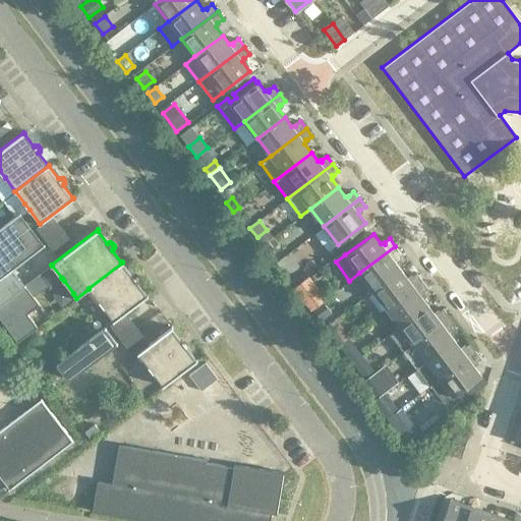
[(273,237),(263,245),(270,254),(280,247),(273,237)]
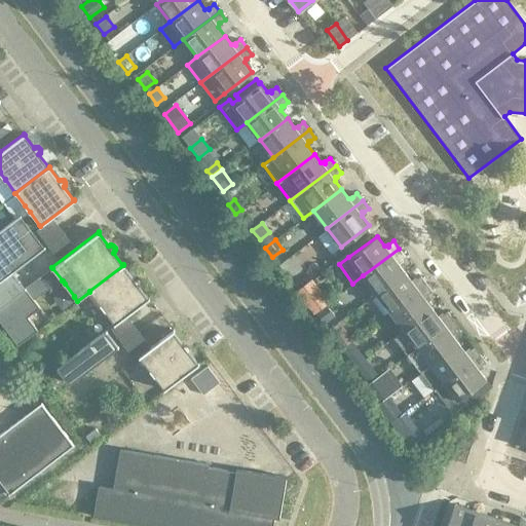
[(405,256),(399,249),(363,275),(376,294),(404,272),(398,263),(398,259),(400,260),(405,256)]
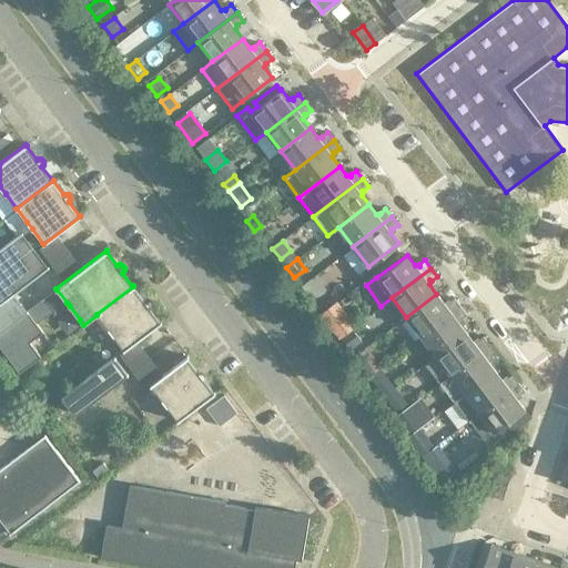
[(0,303),(13,294),(12,293),(0,276),(0,303)]
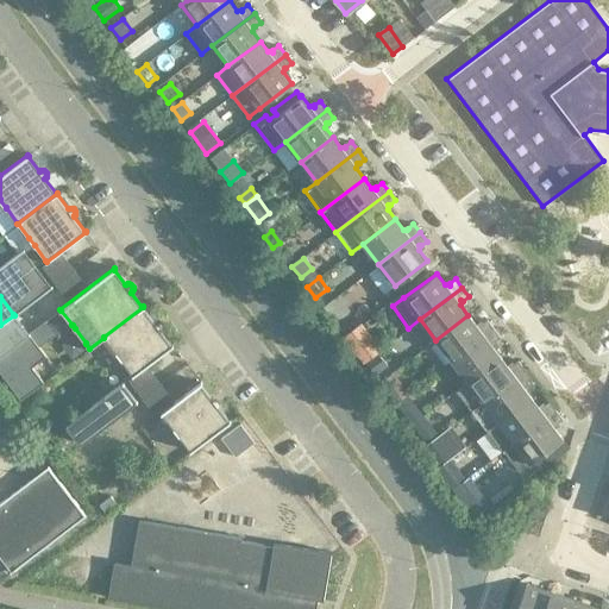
[(144,307),(143,307),(104,337),(104,338),(105,337),(115,352),(120,359),(121,359),(132,374),(131,375),(132,376),(173,345),(171,344),(171,345),(159,330),(161,330),(161,328),(162,327),(162,326),(162,325),(161,324),(159,322),(157,321),(156,321),(154,322),(143,308),(144,307)]
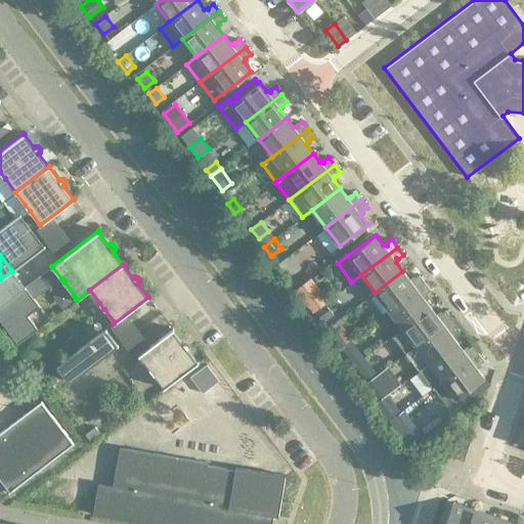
[(13,272),(12,271),(0,279),(0,306),(26,288),(25,287),(24,287),(12,272),(13,272)]
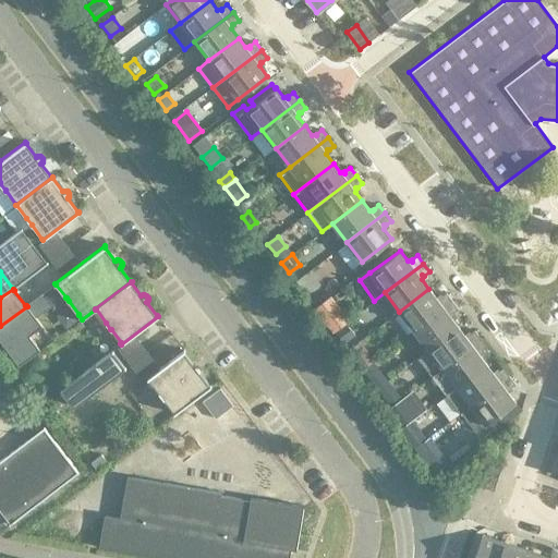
[(436,298),(428,289),(399,312),(413,330),(451,301),(446,293),(440,296),(440,299),(436,298)]
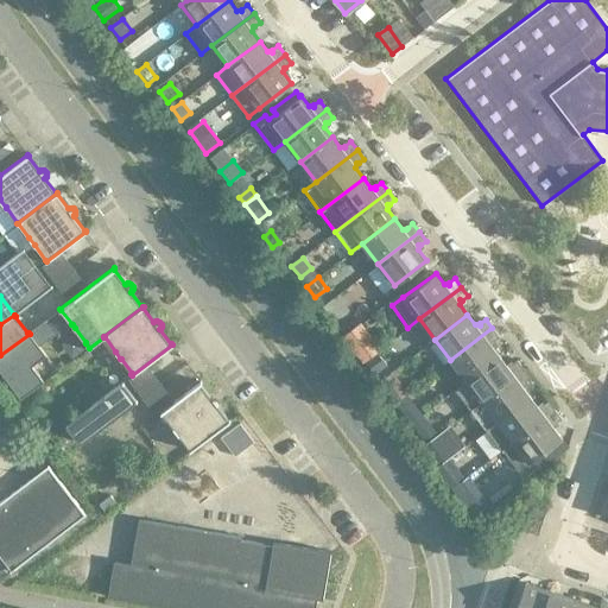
[(45,322),(30,334),(40,348),(56,336),(45,322)]
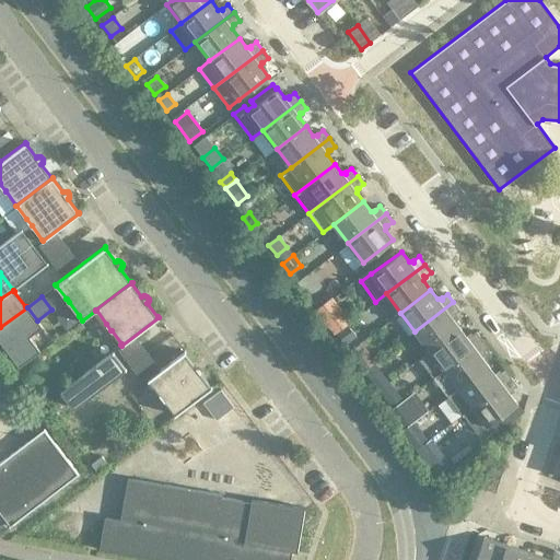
[(337,298),(323,308),(338,327),(352,317),(337,298)]
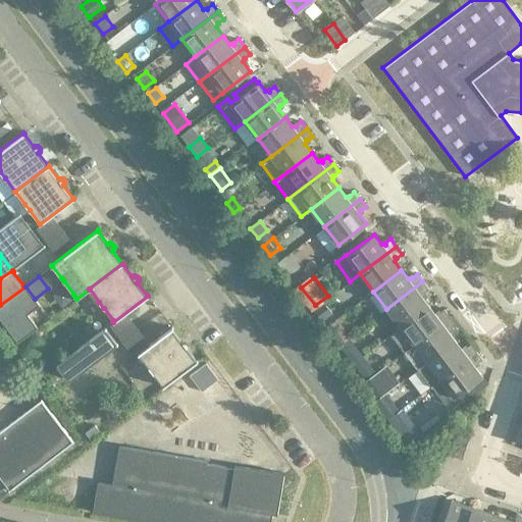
[(428,289),(422,281),(386,309),(400,326),(428,305),(421,297),(421,293),(423,293),(428,289)]
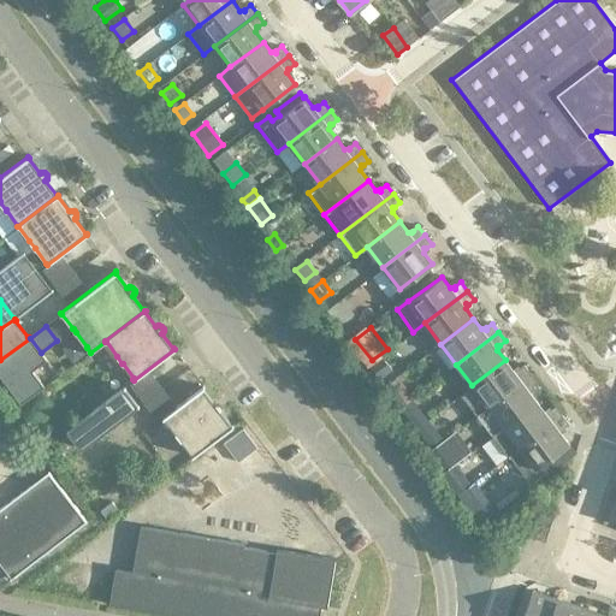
[(30,338),(0,360),(0,378),(12,394),(21,404),(31,397),(43,388),(30,369),(46,359),(41,353),(30,338)]
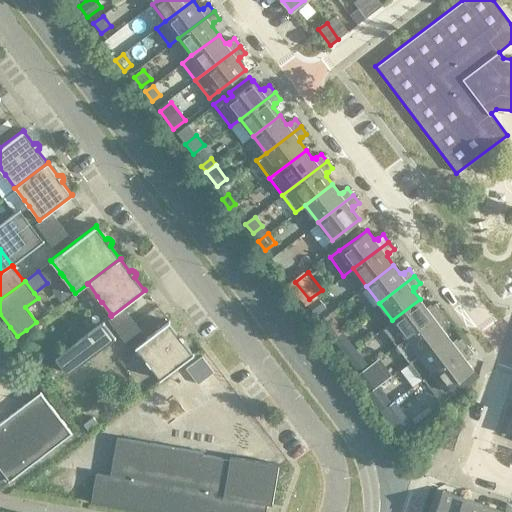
[(317,296),(307,304),(315,314),(325,306),(317,296)]
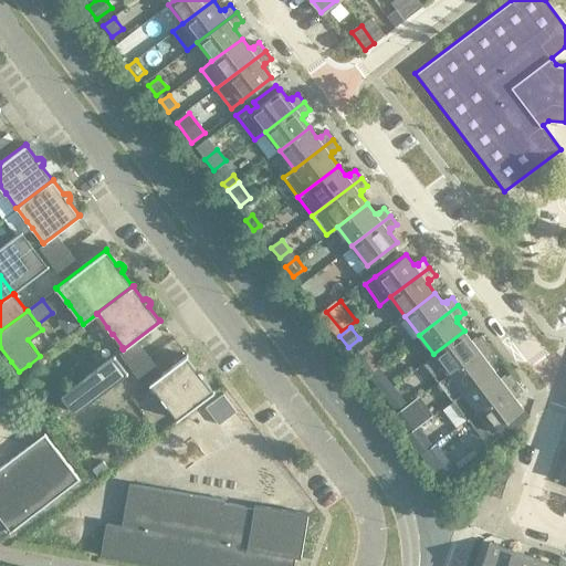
[(471,341),(464,331),(433,354),(423,362),(438,380),(488,343),(481,335),(475,339),(475,342),(471,341)]
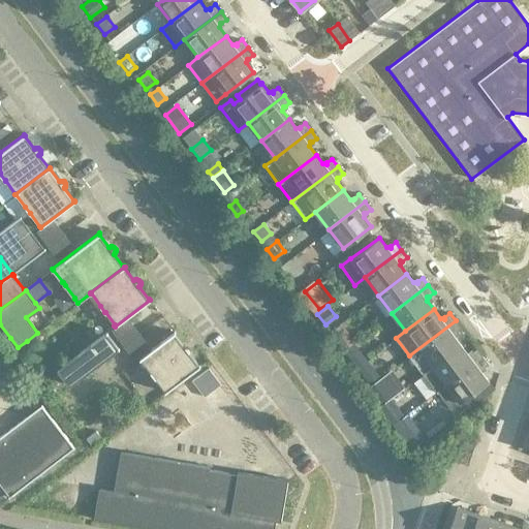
[(461,329),(456,320),(409,355),(423,374),(461,345),(454,336),(455,332),(456,332),(461,329)]
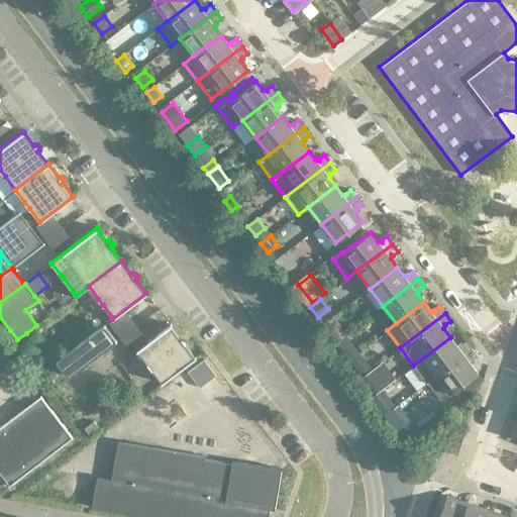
[(332,317),(322,324),(329,333),(339,326),(332,317)]
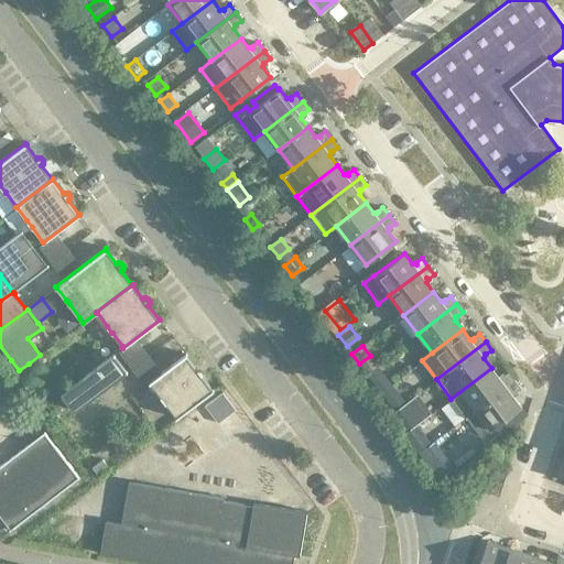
[(116,353),(63,392),(64,393),(75,408),(75,409),(76,410),(129,370),(128,369),(127,369),(116,355),(116,354),(116,353)]
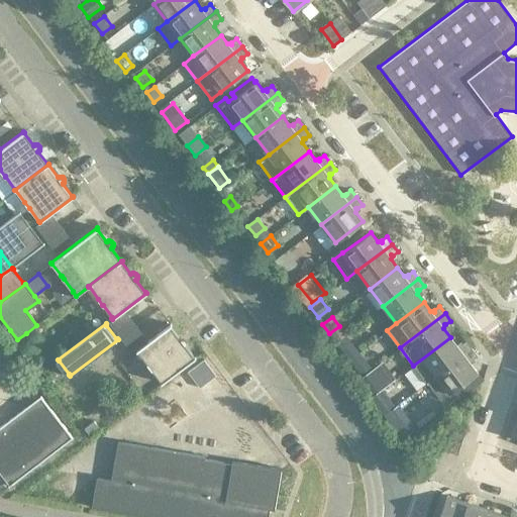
[(161,382),(162,383),(195,357),(194,356),(185,344),(186,343),(186,342),(186,341),(186,340),(186,339),(185,338),(184,337),(183,337),(181,337),(180,338),(170,325),(171,325),(170,324),(136,350),(136,351),(137,350),(146,363),(146,364),(151,370),(161,382)]
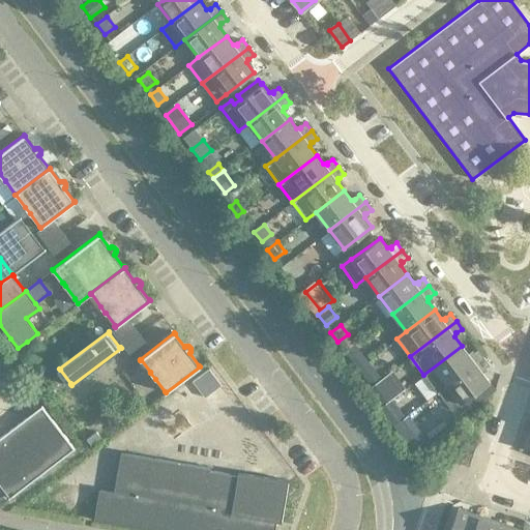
[(34,351),(27,342),(18,348),(25,357),(34,351)]
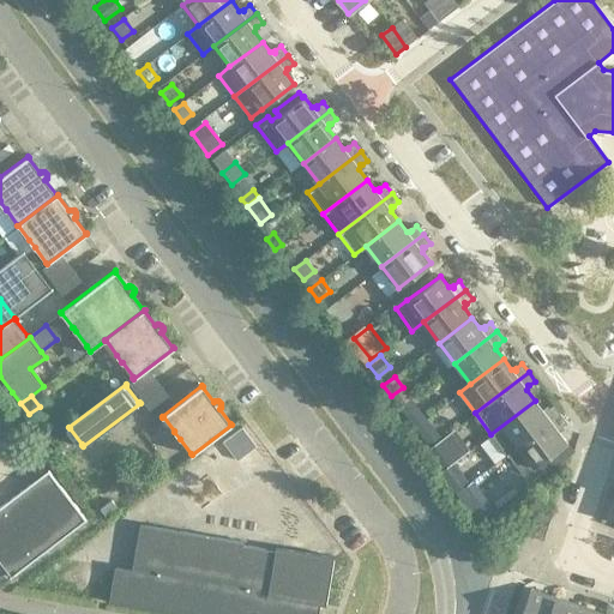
[(542,410),(535,401),(491,434),(506,455),(560,414),(553,405),(547,409),(547,411),(542,410)]
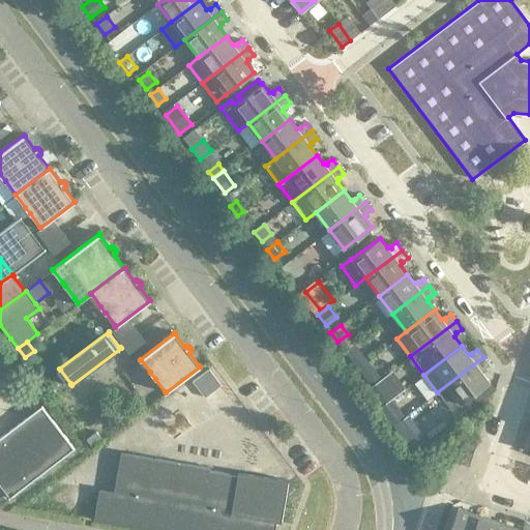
[(360,351),(351,359),(357,367),(367,360),(360,351)]
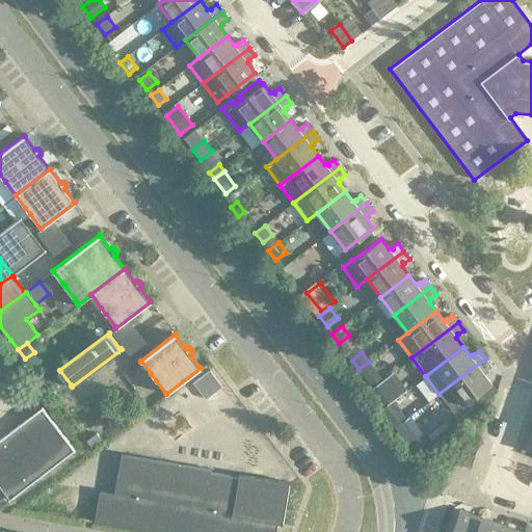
[(17,365),(9,355),(0,362),(7,372),(17,365)]
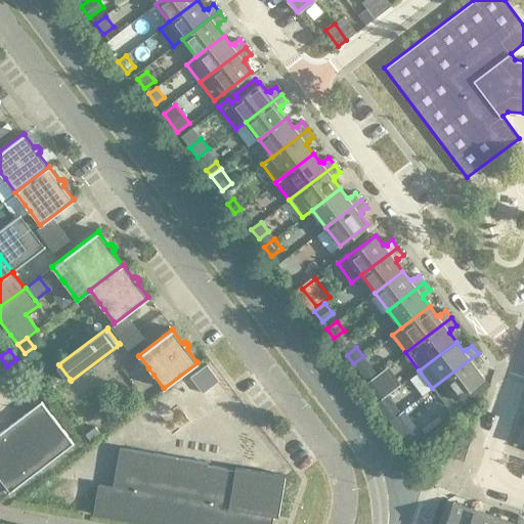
[(483,360),(478,353),(432,388),(445,406),(455,399),(483,378),(476,367),(477,364),(478,364),(483,360)]
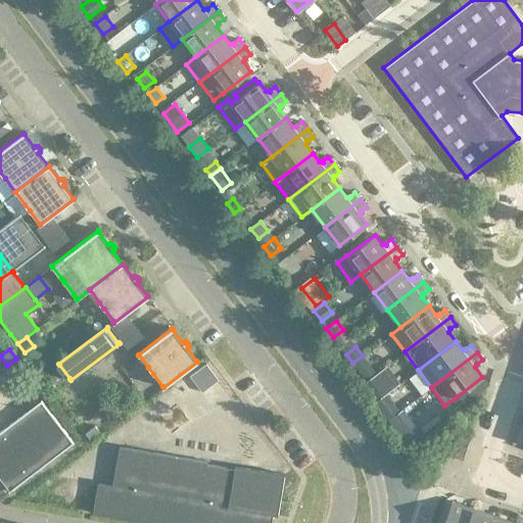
[(24,368),(16,359),(7,366),(14,375),(24,368)]
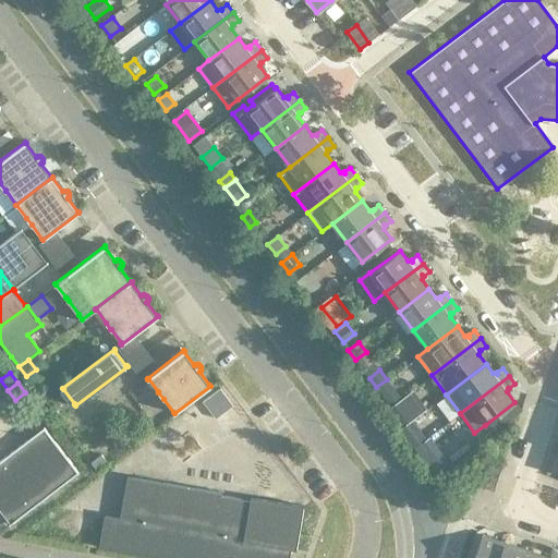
[(393,389),(384,397),(390,407),(401,398),(393,389)]
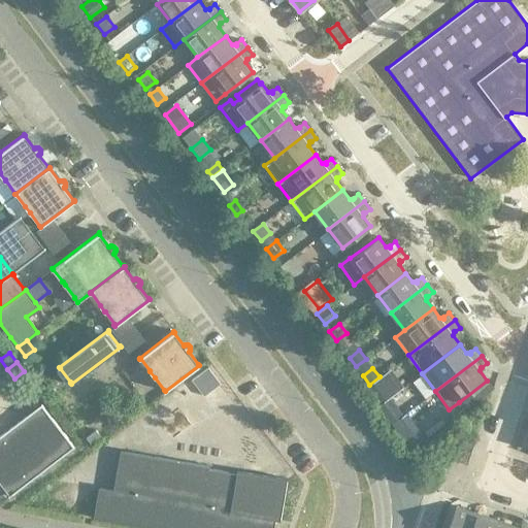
[(188,388),(200,404),(217,392),(204,375),(188,388)]
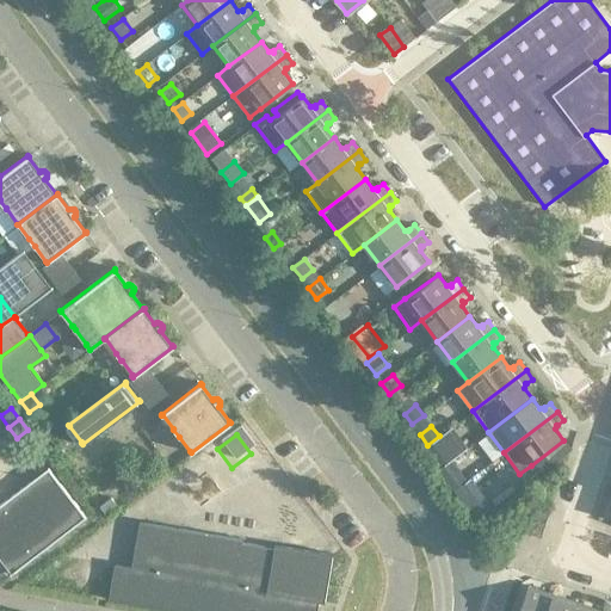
[(48,468),(0,504),(0,557),(11,572),(10,573),(11,574),(86,517),(48,468)]
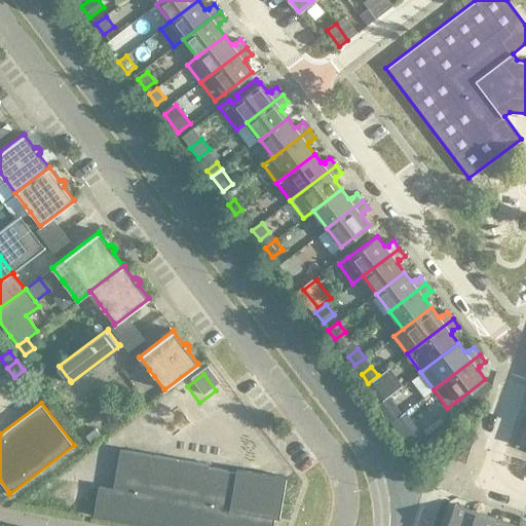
[(393,405),(383,412),(390,421),(401,414),(393,405)]
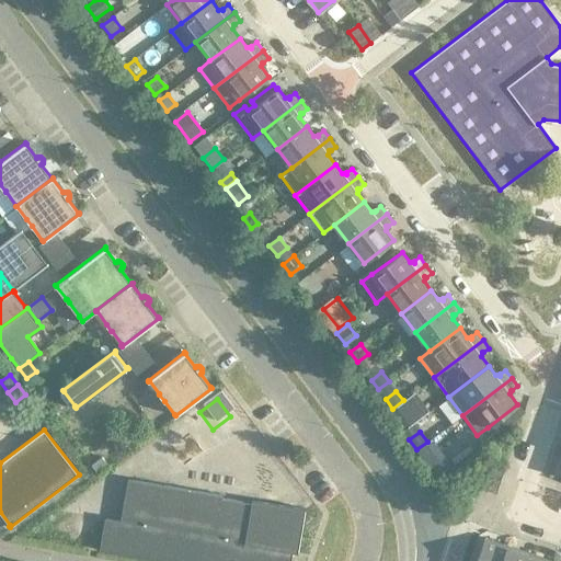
[(91,464),(99,473),(109,467),(101,457),(91,464)]
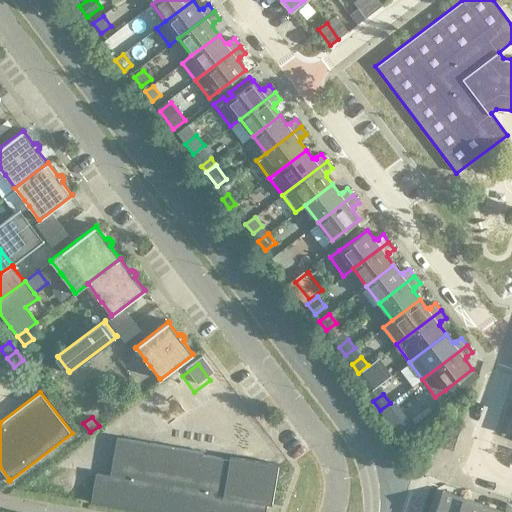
[(400,418),(392,424),(399,434),(408,427),(400,418)]
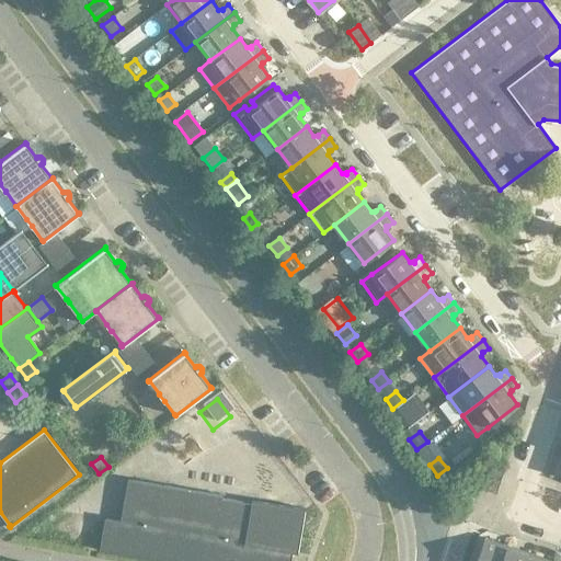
[(490,461),(481,488),(495,493),(504,467),(490,461)]
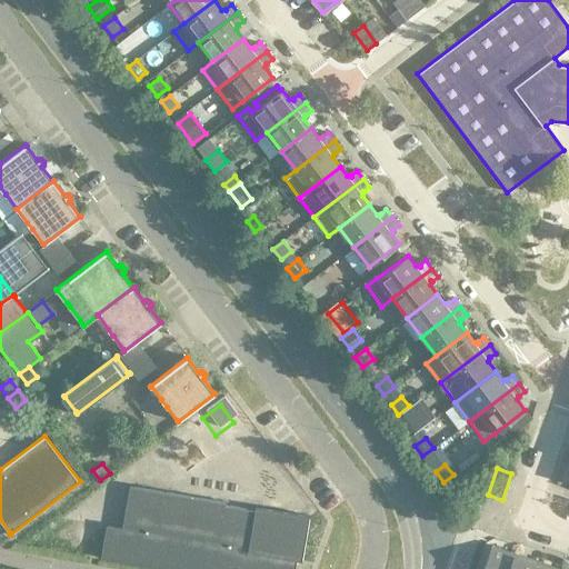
[(106,526),(101,552),(100,558),(163,568),(295,568),(297,559),(301,560),(309,517),(255,508),(255,510),(225,505),(225,502),(129,486),(121,528),(106,526)]
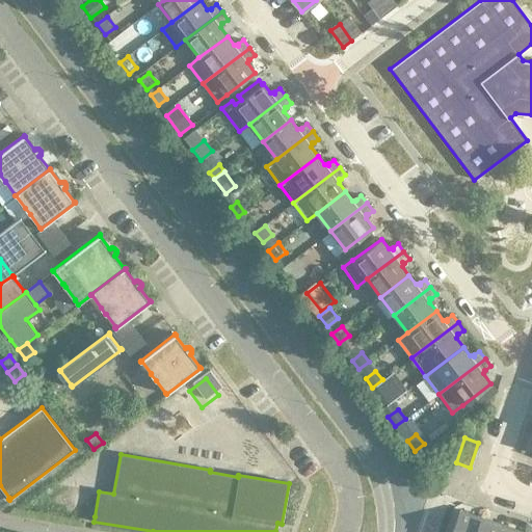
[(476,531),(481,517),(459,510),(451,531),(476,531)]
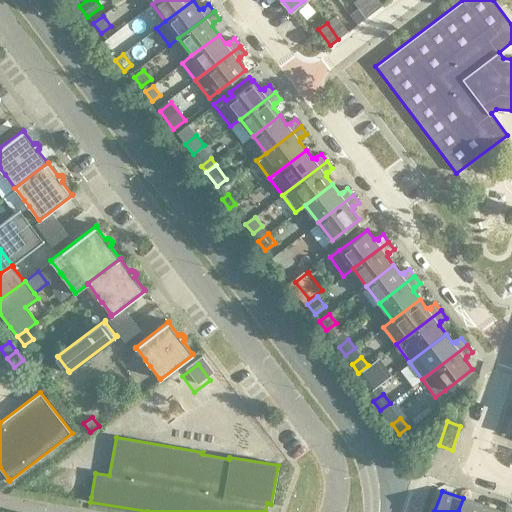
[(481,511),(483,505),(463,498),(458,511),(481,511)]
